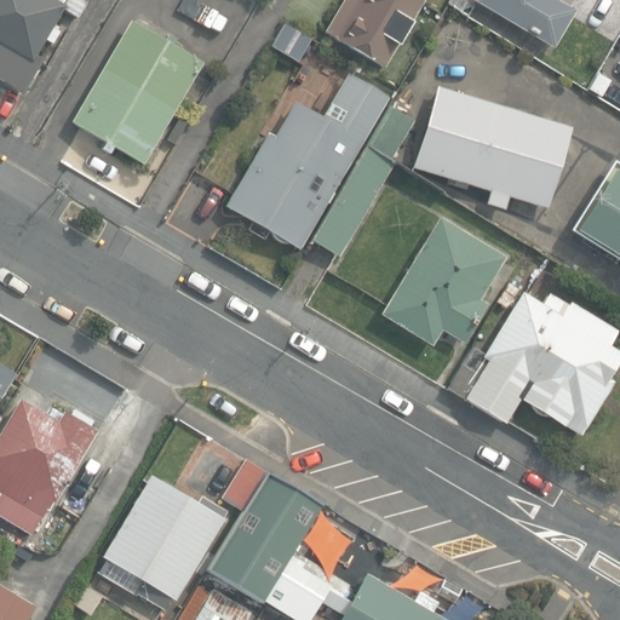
[(0,0),(0,79),(24,92),(42,59),(35,56),(63,7),(78,16),(86,1),(85,0),(0,0)]
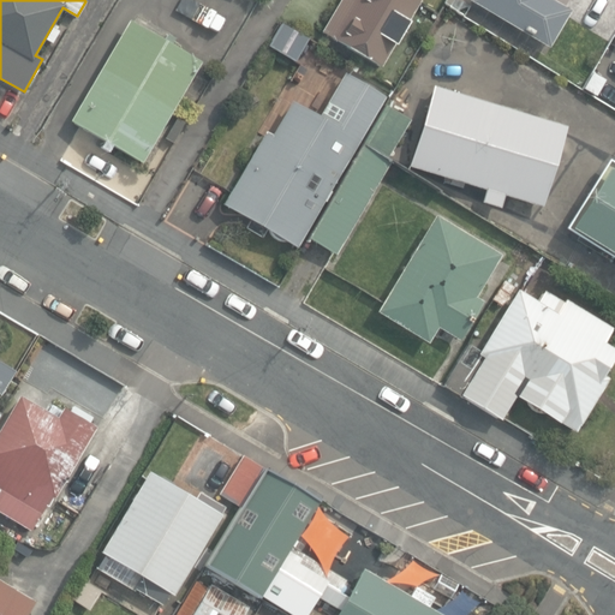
[(195,0),(222,16),(232,0),(195,0)]
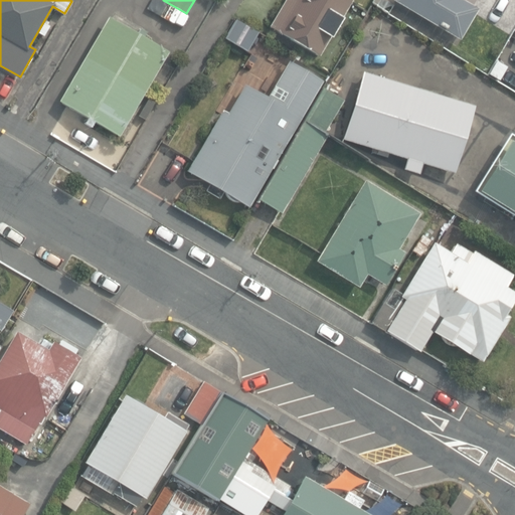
[(285,0),(270,26),(318,55),(350,0),(285,0)]
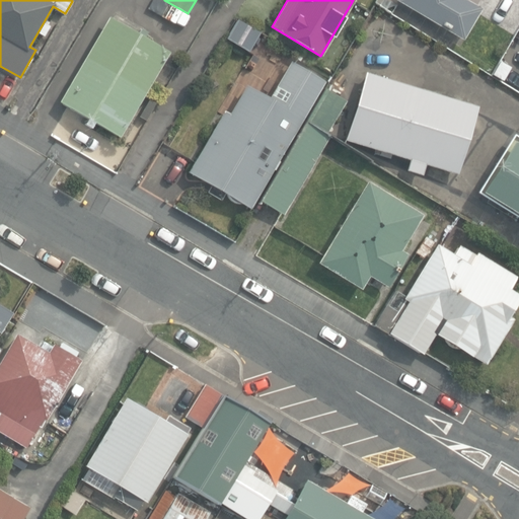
[(397,0),(460,36),(478,6),(468,0),(397,0)]
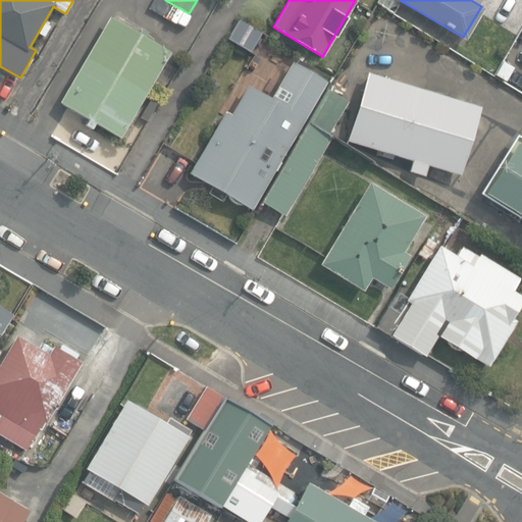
[(225,36),(248,49),(259,30),(237,16),(225,36)]
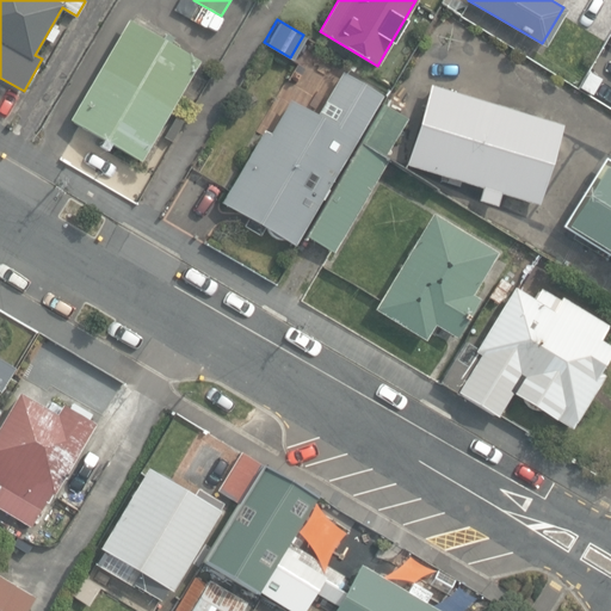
[(71,121),(140,161),(198,61),(171,45),(176,39),(167,35),(164,41),(129,22),(71,121)]
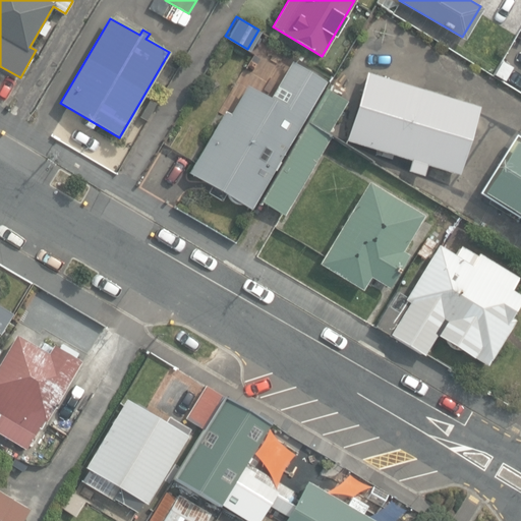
[(503,76),(511,62),(500,56),(493,70),(503,76)]
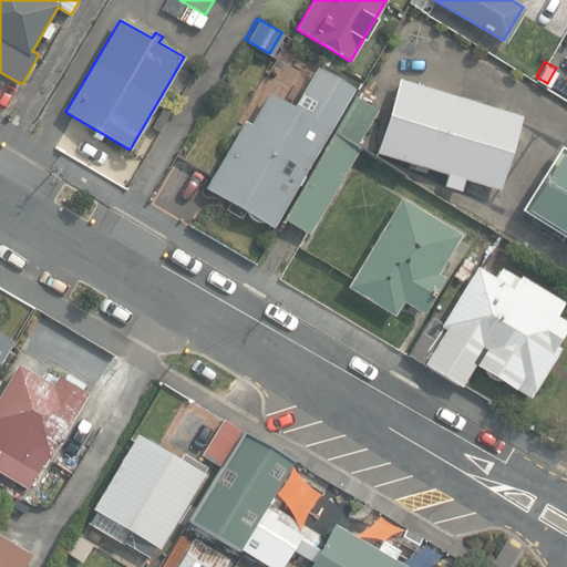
[(206,188),(272,228),(353,89),(317,68),(292,109),(268,94),(250,125),(245,122),(206,188)]
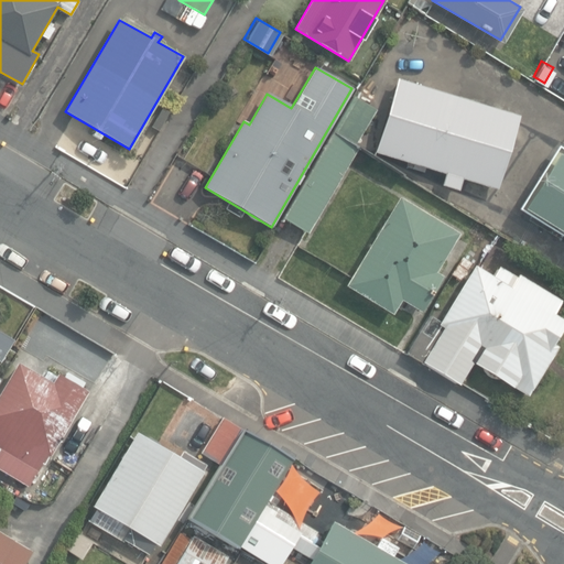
[(443,185),(459,191),(463,180),(498,190),(520,116),(398,78),(376,152),(414,163),(413,169),(424,172),(425,167),(446,173),(443,185)]
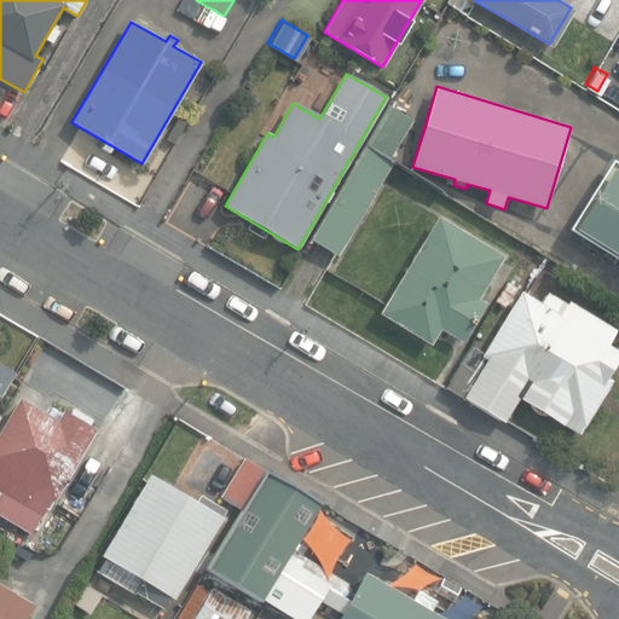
[(364,142),(388,155),(412,115),(387,100),(364,142)]
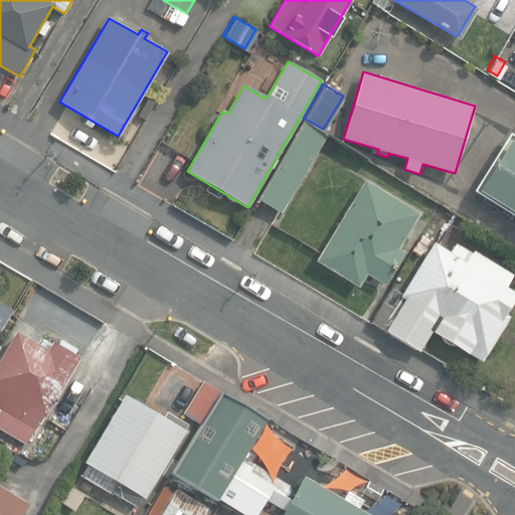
[(326,131),(323,129),(303,118),(302,117),(255,196),(277,208),(280,210),(326,131)]
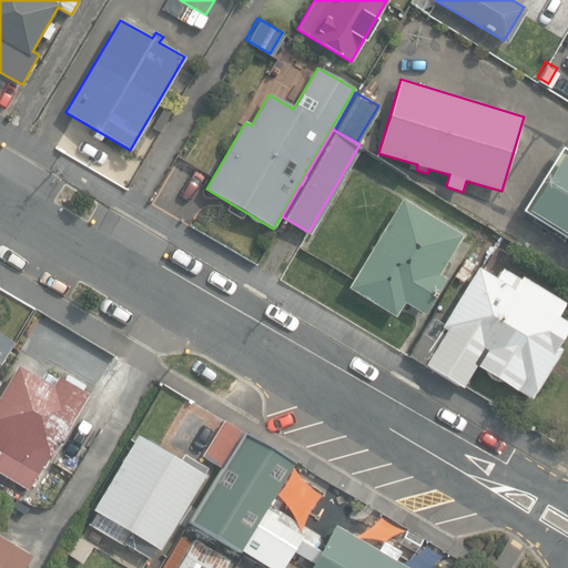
[(526,210),(567,236),(567,159),(561,155),(526,210)]
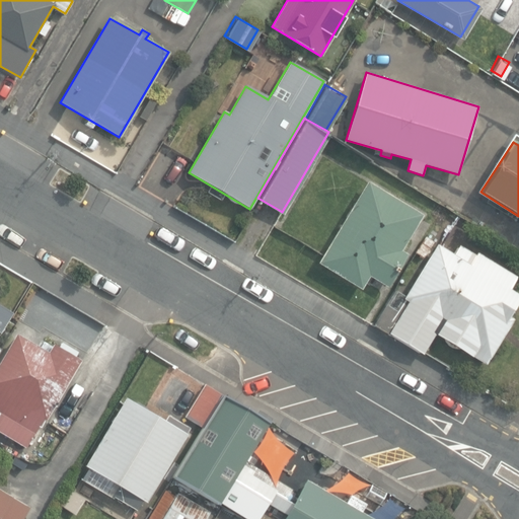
[(367,180),(317,264),(361,290),(368,277),(386,288),(406,255),(399,251),(422,214),(367,180)]
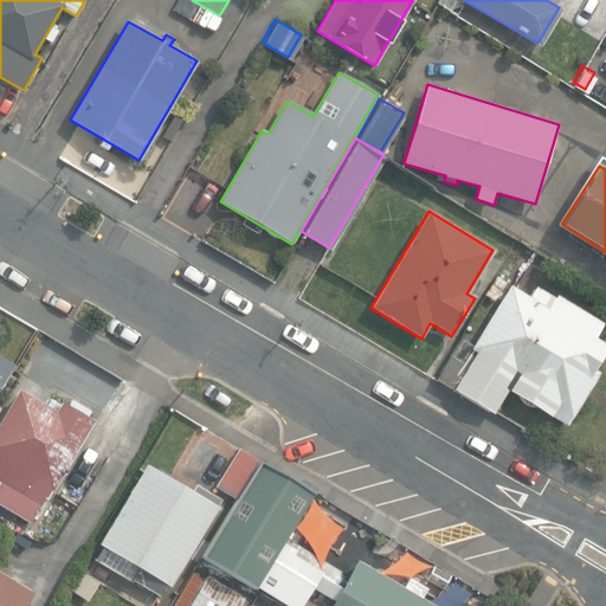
[(484,292),(495,300),(507,279),(496,272),(484,292)]
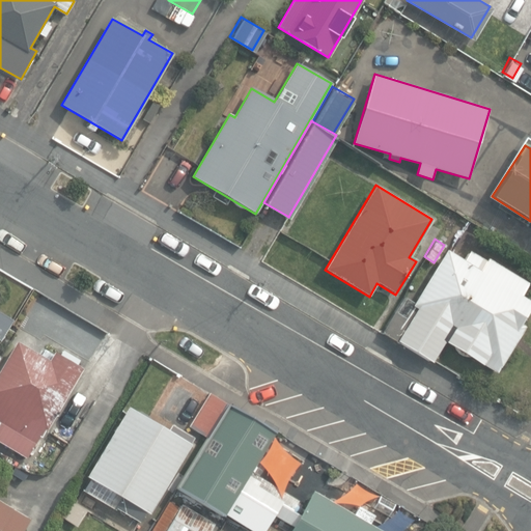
[(444,338),(496,369),(524,322),(521,319),(530,302),(530,297),(520,290),(527,279),(486,254),(485,256),(469,246),(463,256),(446,246),(414,299),(402,291),(381,329),(430,359),(444,338)]
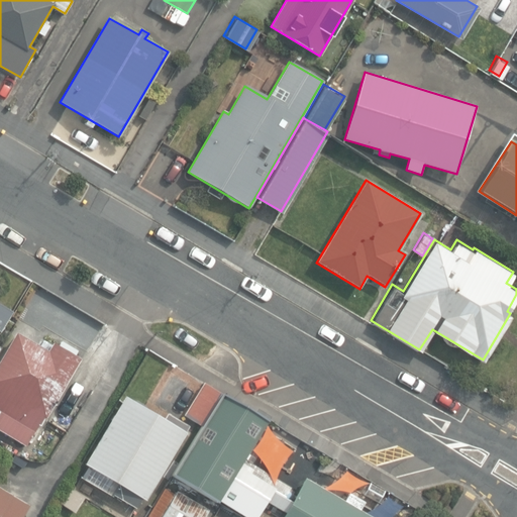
[(0,330),(11,312),(0,304),(0,330)]
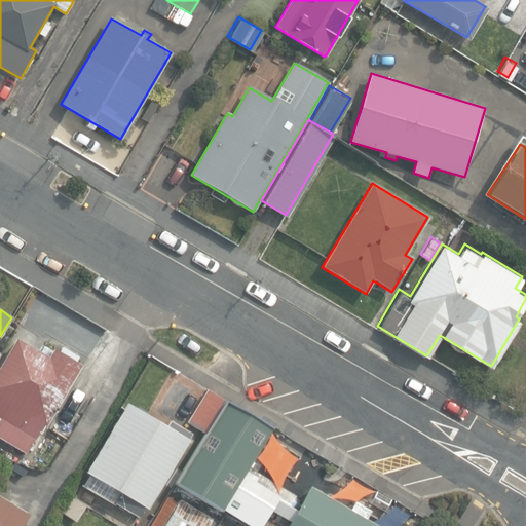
[(0,437),(27,452),(43,424),(45,425),(80,364),(53,348),(48,357),(16,339),(0,368),(0,437)]
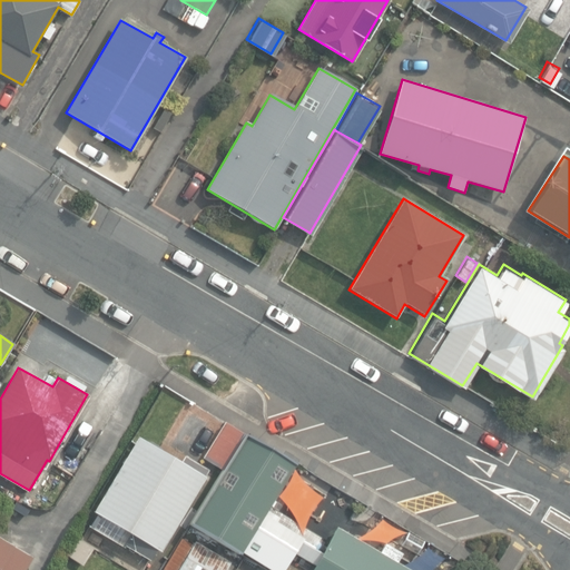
[(304,569),(411,569),(392,559),(396,550),(381,540),(375,549),(332,523),(317,548),(311,543),(316,533),(265,502),(291,460),(220,419),(200,453),(222,465),(188,521),(236,549),(237,547),(276,569),(277,569),(291,549),(310,560),(304,569)]
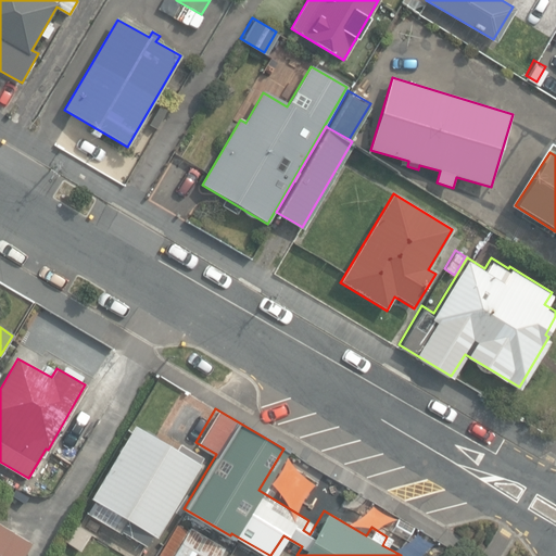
[(122,531),(148,546),(153,536),(156,539),(200,465),(199,464),(202,458),(180,445),(177,452),(135,427),(91,500),(128,521),(122,531)]
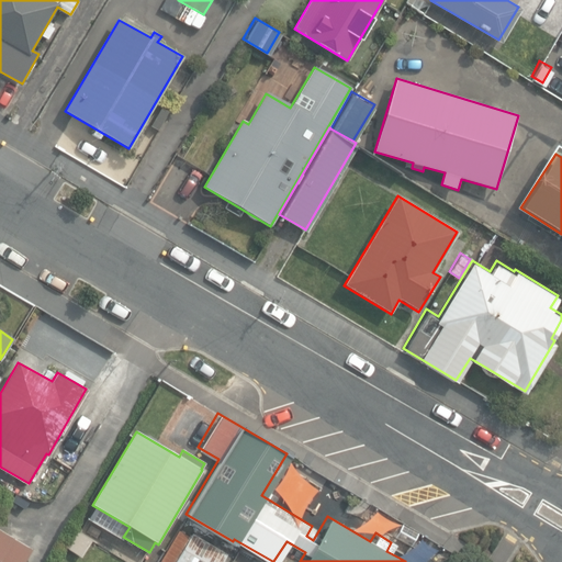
[(221,561),(226,553),(181,528),(161,561),(160,561),(221,561)]
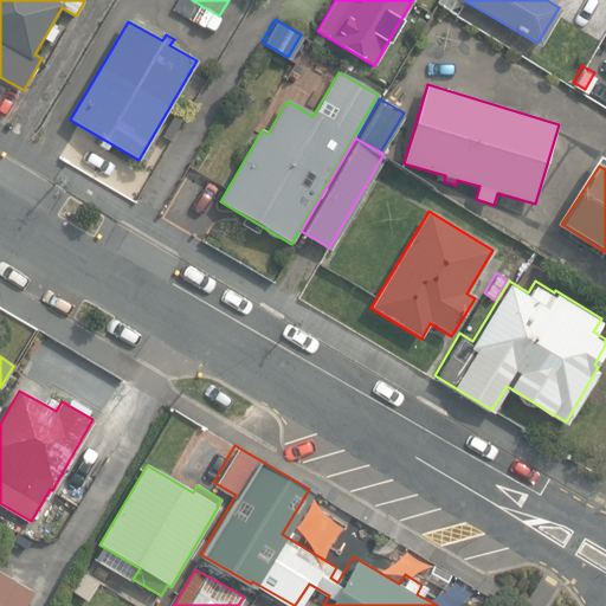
[(0,605),(25,605),(34,593),(0,572),(0,605)]
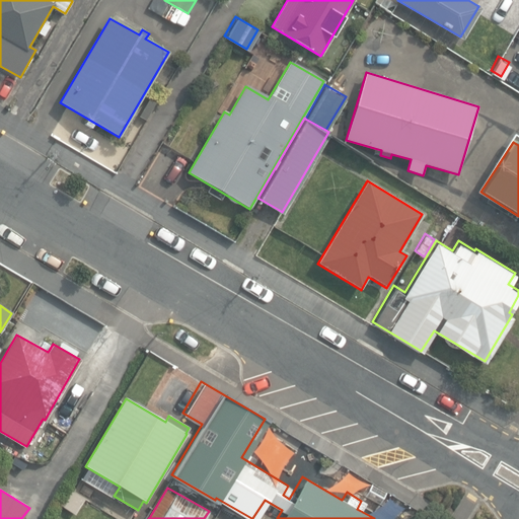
[(63,507),(74,515),(85,499),(73,490),(63,507)]
